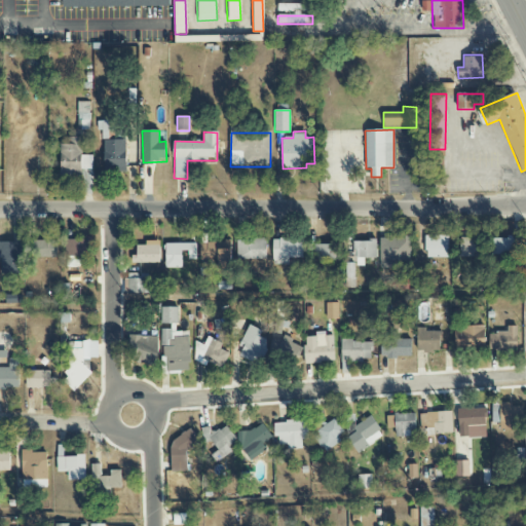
[(92,168),(92,155),(82,155),(81,137),(68,138),(68,144),(60,144),(61,176),(81,176),(81,170),(92,168)]
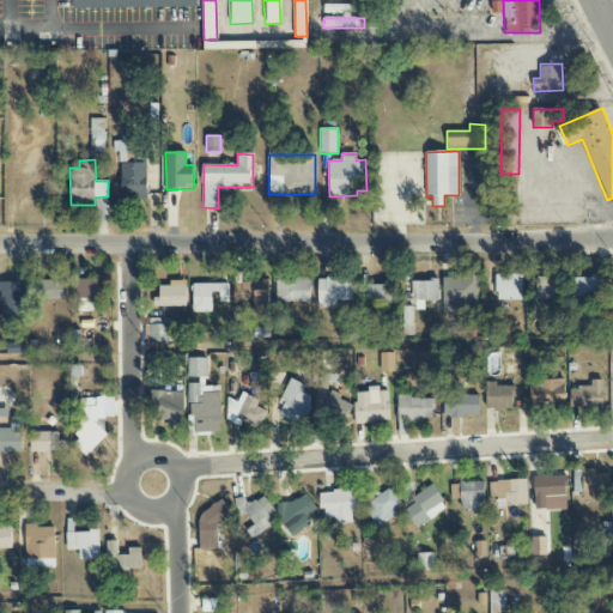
[(122,200),(147,200),(146,163),(121,164),(122,200)]
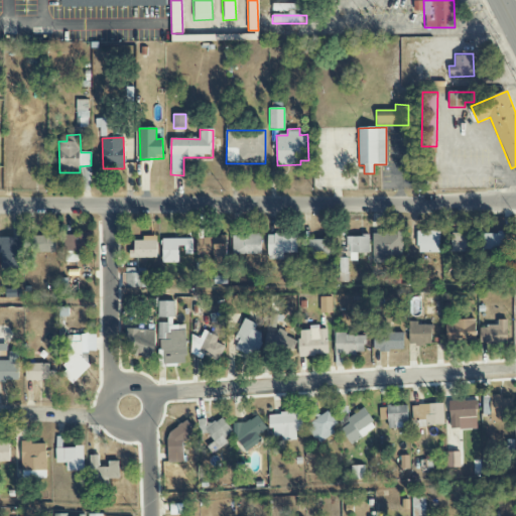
[(440,231),(417,231),(417,252),(439,253),(440,231)]
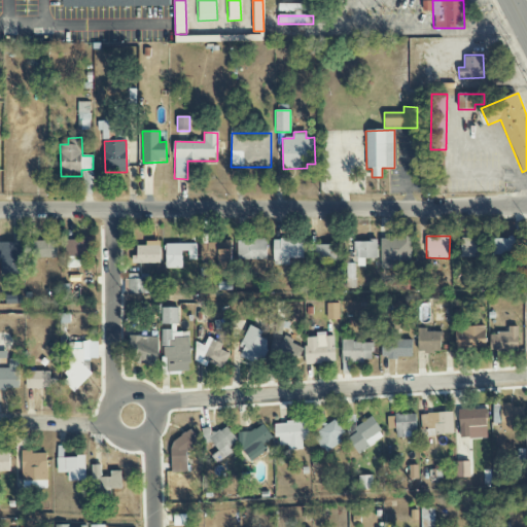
[(58,257),(58,238),(44,238),(44,241),(33,241),(34,258),(58,257)]
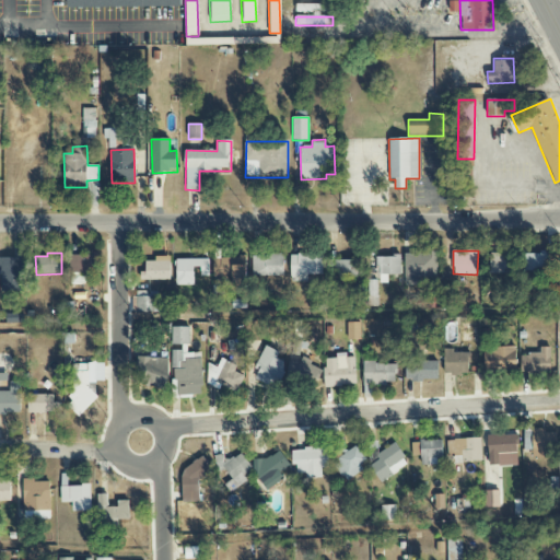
[(97,253),(86,253),(86,255),(69,255),(69,272),(97,273),(97,253)]
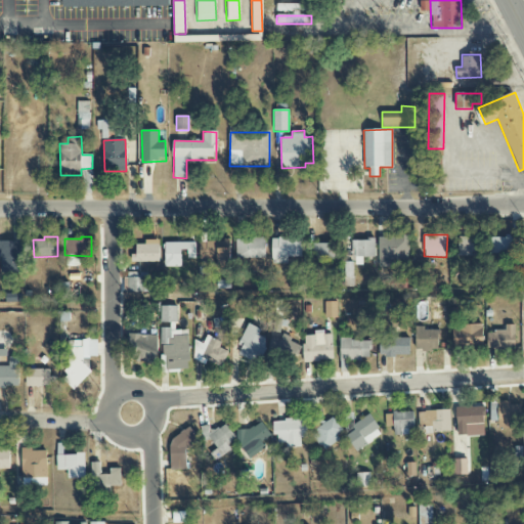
[(379,236),(378,266),(393,266),(393,260),(407,260),(408,236),(379,236)]
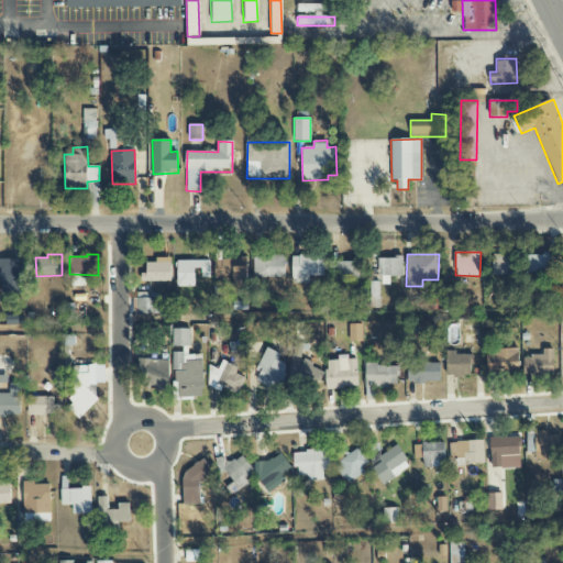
[(285,277),(285,255),(252,256),(253,278),(285,277)]
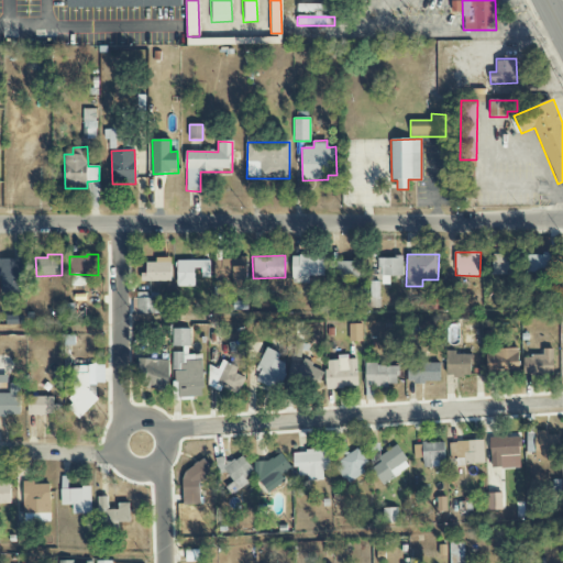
[(324,276),(324,255),(291,255),(291,284),(308,284),(308,276),(324,276)]
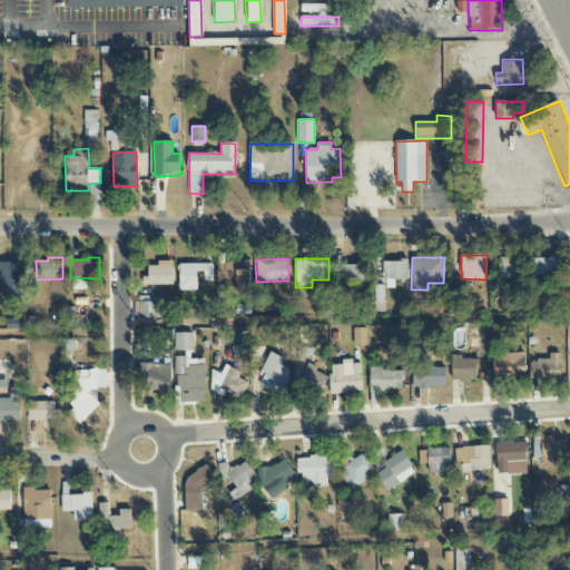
[(514,258),(498,258),(499,278),(514,277),(514,258)]
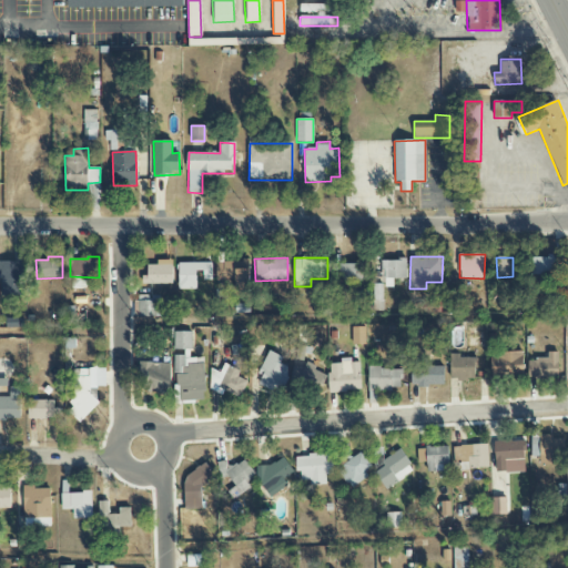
[(554,275),(555,257),(533,257),(533,275),(554,275)]
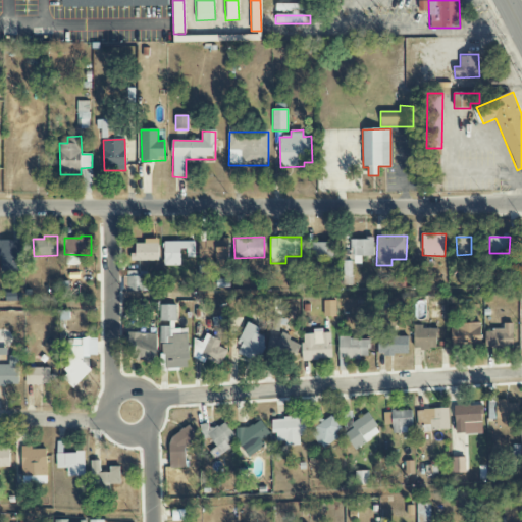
[(373,256),(373,239),(352,239),(351,256),(373,256)]
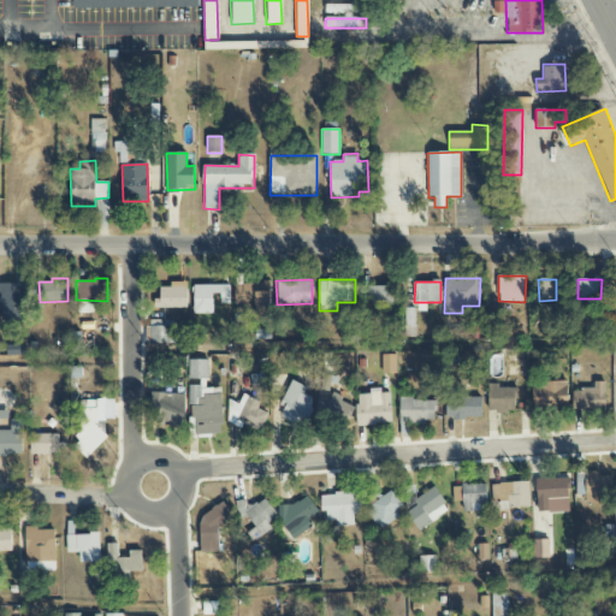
[(25,320),(25,283),(0,284),(1,321),(25,320)]
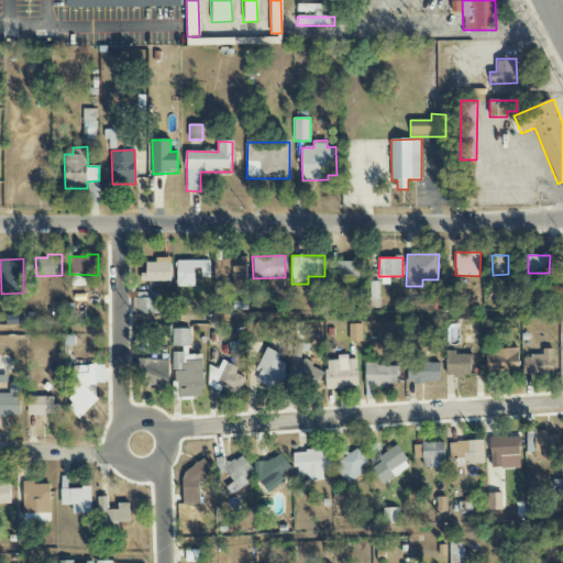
[(172,282),(170,258),(155,258),(155,263),(146,263),(146,273),(142,273),(142,282),(172,282)]
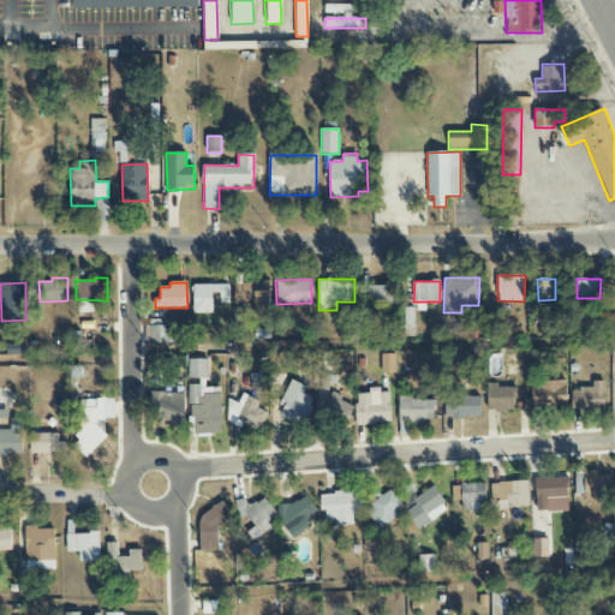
[(254,320),(269,320),(270,284),(234,282),(234,304),(254,305),(254,320)]
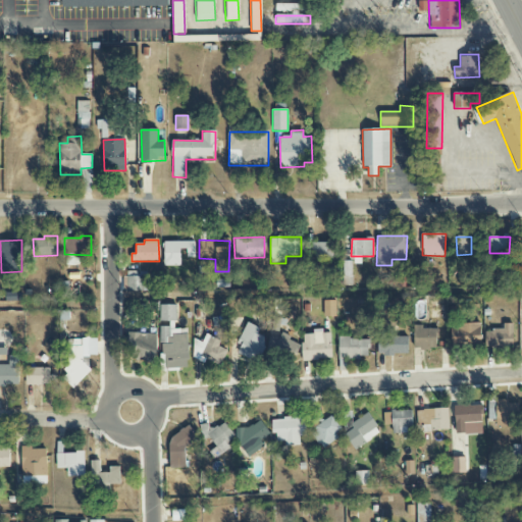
[(195,242),(164,242),(164,266),(180,266),(180,250),(188,250),(187,257),(195,257),(195,242)]
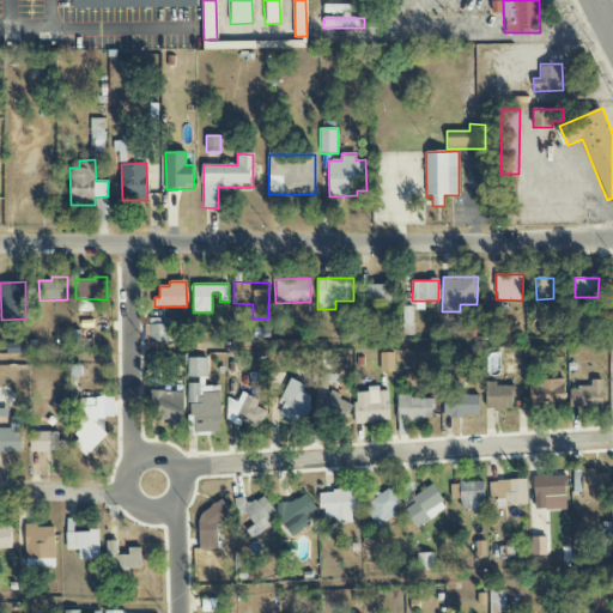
[(366,285),(365,303),(395,304),(395,285),(366,285)]
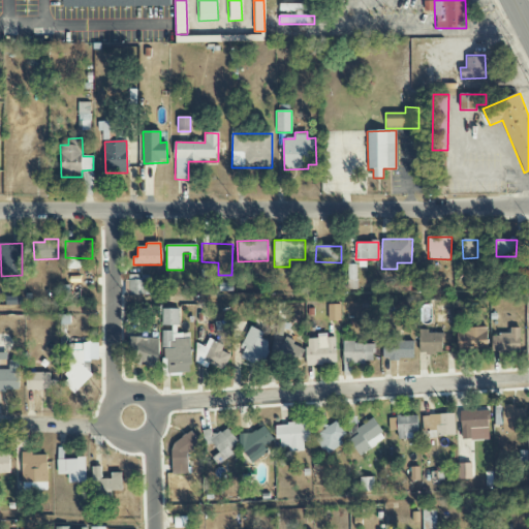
[(349,288),(356,288),(355,265),(348,265),(349,288)]
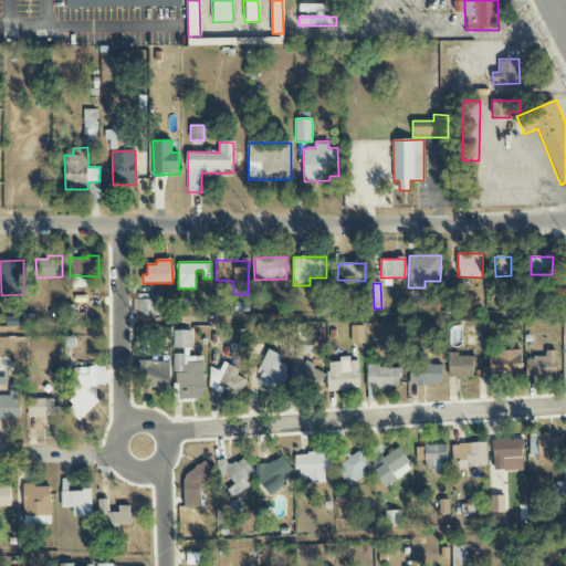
[(138,316),(167,317),(167,296),(138,295),(138,316)]
